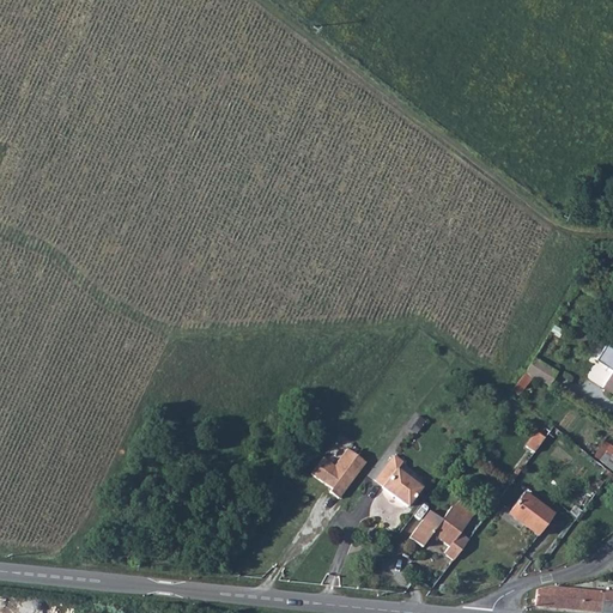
[(535,358),(527,371),(550,386),(558,372),(535,358)]
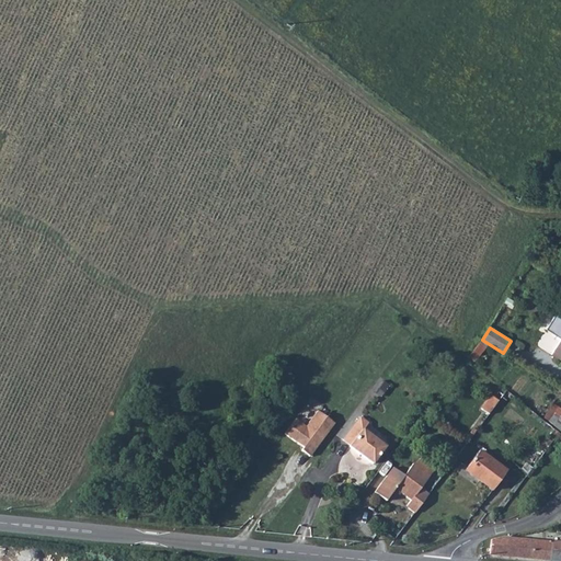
[(556,425),(559,421),(560,415),(560,401),(556,399),(545,418),(556,425)]
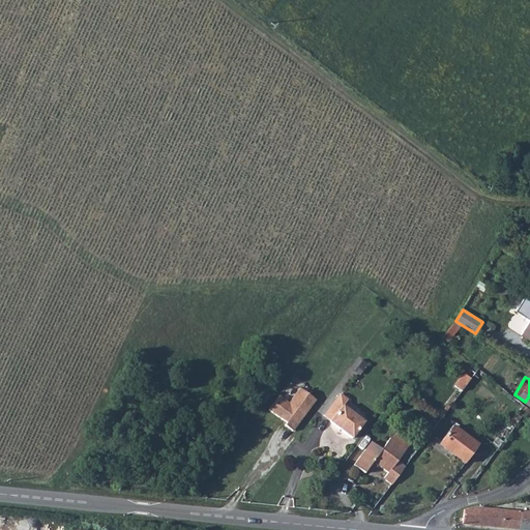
[(280,398),(269,411),(287,424),(285,427),(293,433),(316,402),(300,389),(289,405),(280,398)]
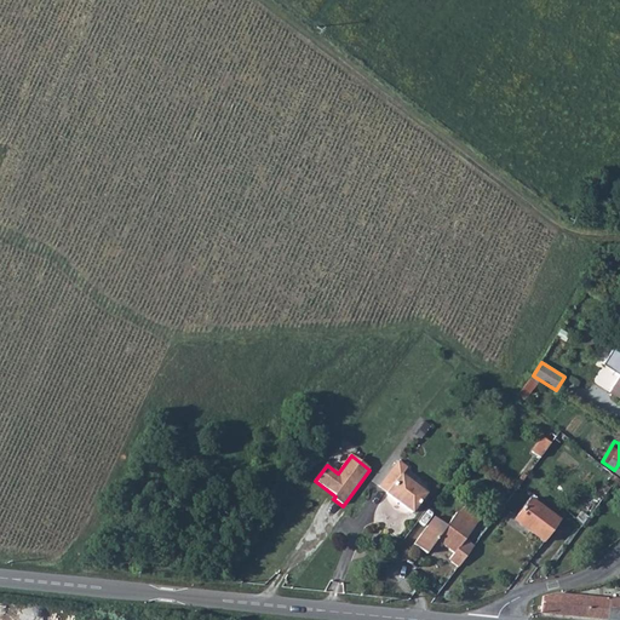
[(400,460),(380,486),(389,493),(388,494),(414,514),(429,494),(403,475),(409,466),(400,460)]
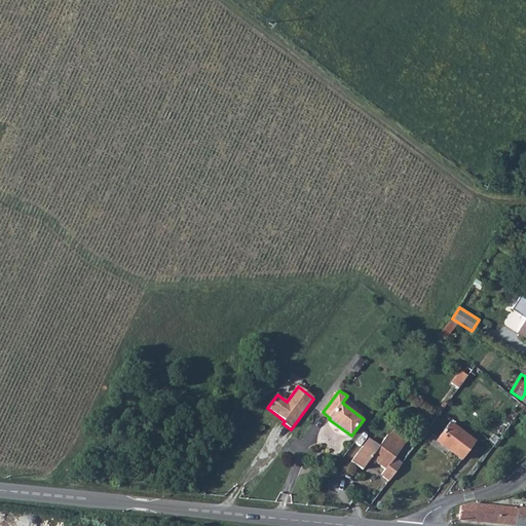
[(450,450),(461,459),(475,441),(449,422),(439,438),(452,448),(450,450)]
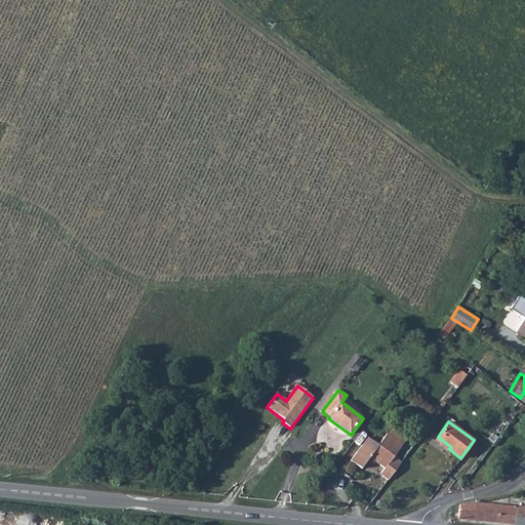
[(391,430),(387,436),(402,447),(406,442),(391,430)]
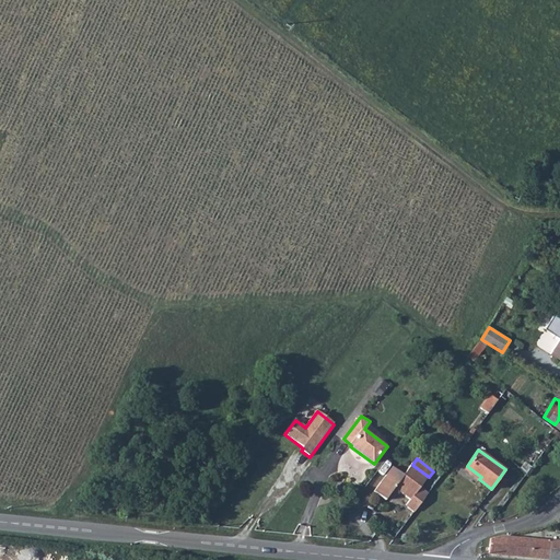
[(420,489),(429,477),(412,465),(404,476),(393,468),(375,491),(386,500),(397,487),(399,488),(397,490),(410,500),(407,505),(416,512),(429,494),(420,489)]
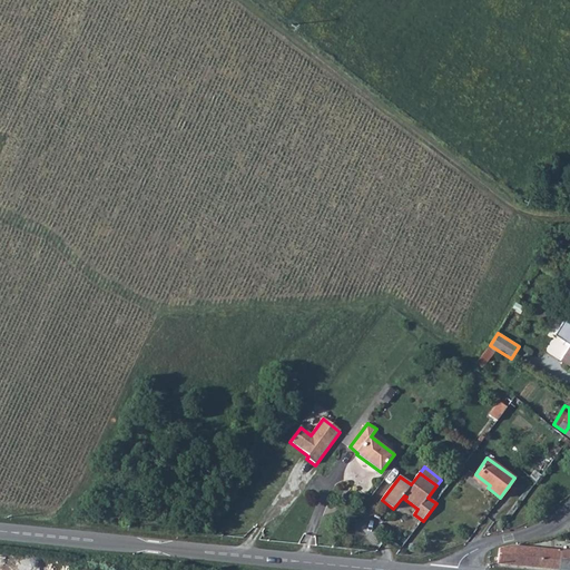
[(499,549),(498,563),(559,569),(569,569),(569,546),(562,544),(561,551),(547,550),(548,546),(536,546),(536,549),(514,546),(511,546),(499,549)]
